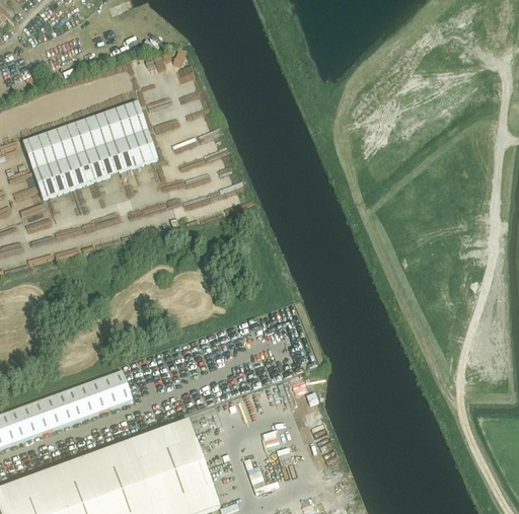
[(0,25),(14,12),(2,0),(0,0),(0,25)]
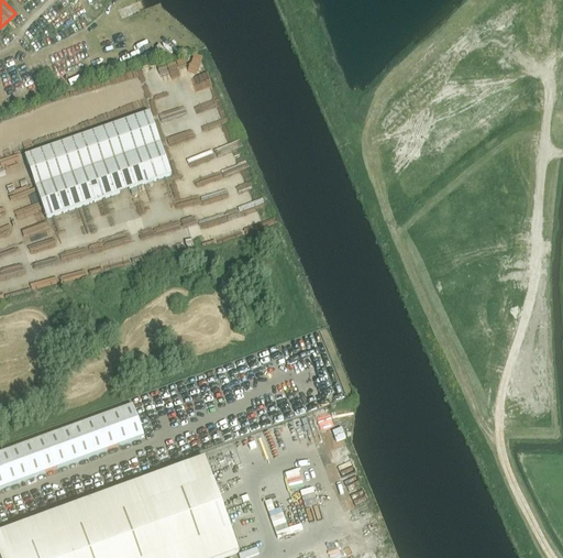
[(159,130),(175,127),(169,100),(154,104),(159,130)]
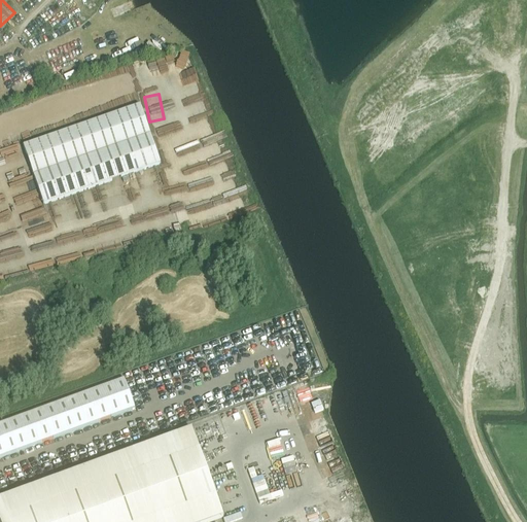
[(23,141),(43,201),(161,161),(140,101),(23,141)]
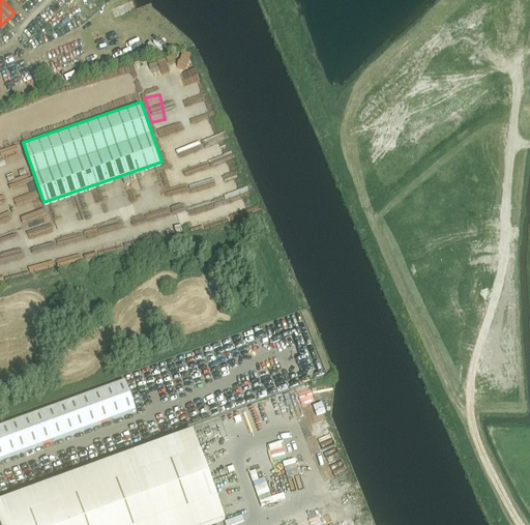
[(0,423),(0,456),(136,407),(124,377),(0,423)]
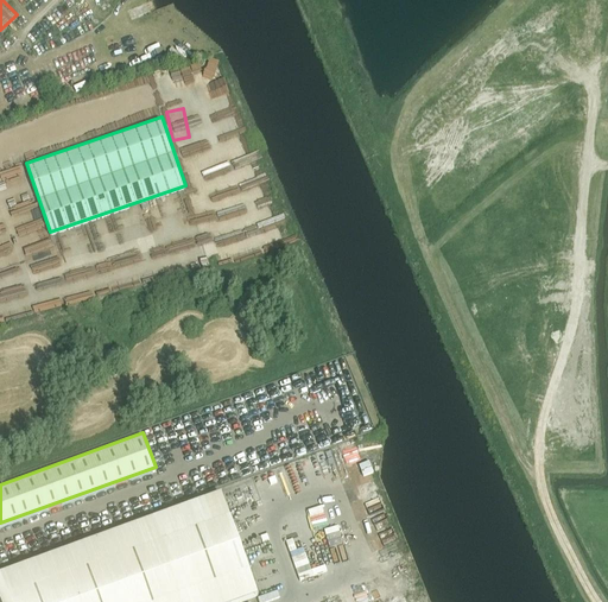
[(0,570),(0,597),(1,601),(228,601),(258,591),(221,490),(0,570)]
